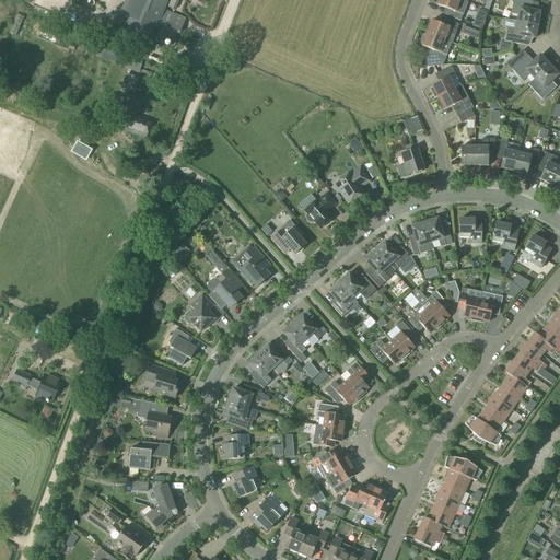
[(125,0),(116,22),(148,34),(147,39),(163,46),(165,42),(174,45),(185,20),(163,11),(166,0),(125,0)]
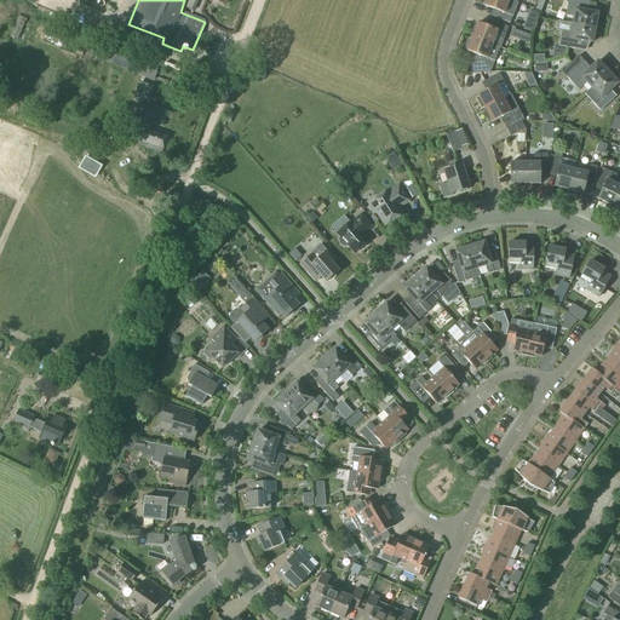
[(509,0),(483,0),(483,3),(484,4),(484,6),(495,10),(493,17),(510,23),(512,16),(517,4),(509,0)]
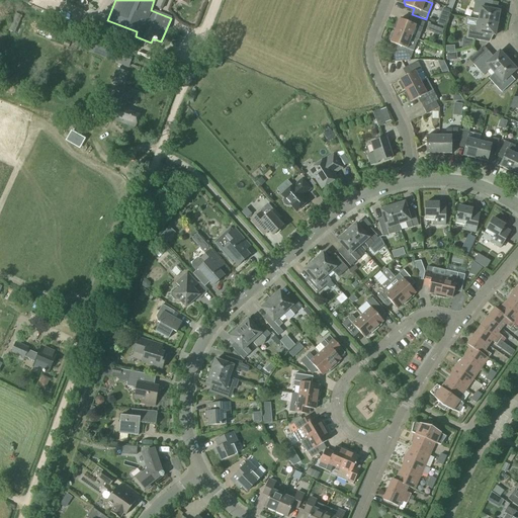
[(449,0),(446,8),(451,10),(455,0),(449,0)]
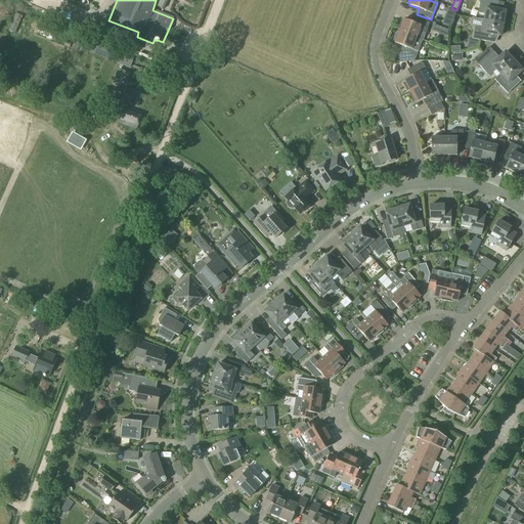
[(485,15),(484,20),(503,24),(505,11),(496,10),(497,2),(487,0),(479,0),(477,13),(485,15)]
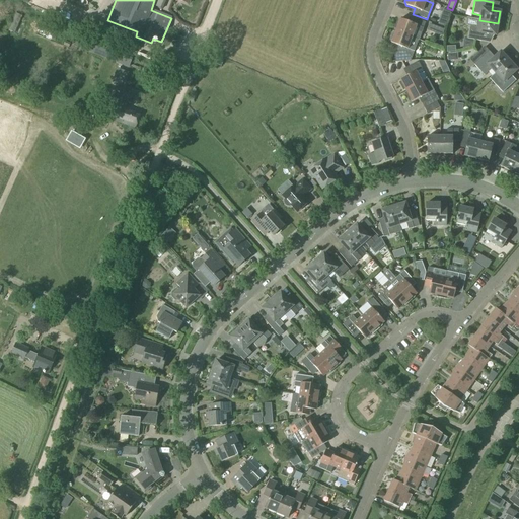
[(60,2),(58,14),(70,16),(72,3),(60,2)]
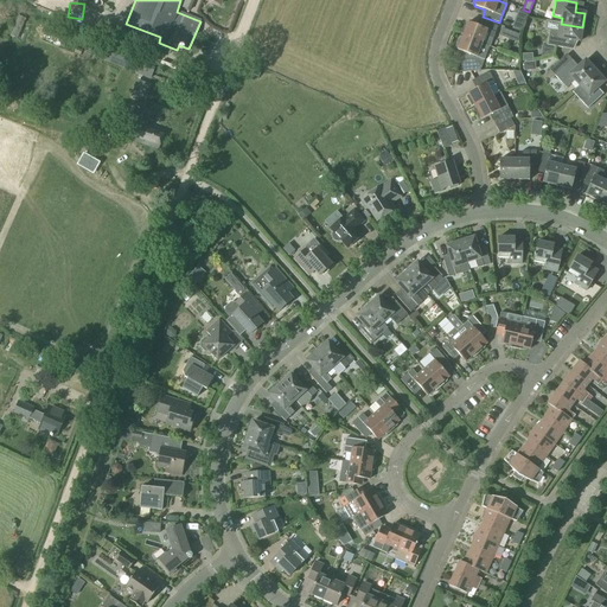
[(462,37),(481,44),(490,48),(492,39),(497,27),(481,20),(479,27),(467,23),(466,25),(465,24),(461,33),(462,34),(462,37)]
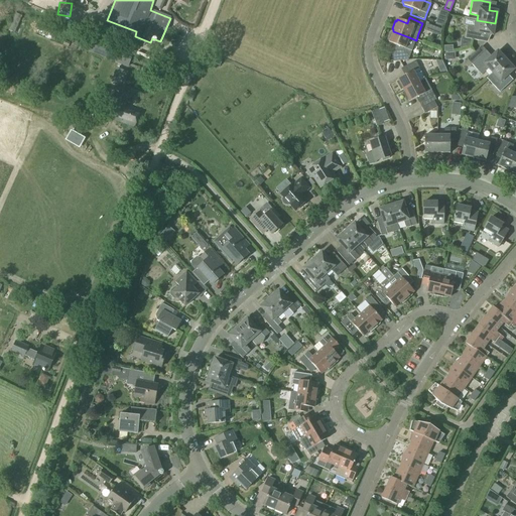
[(437,18),(435,24),(442,26),(444,21),(437,18)]
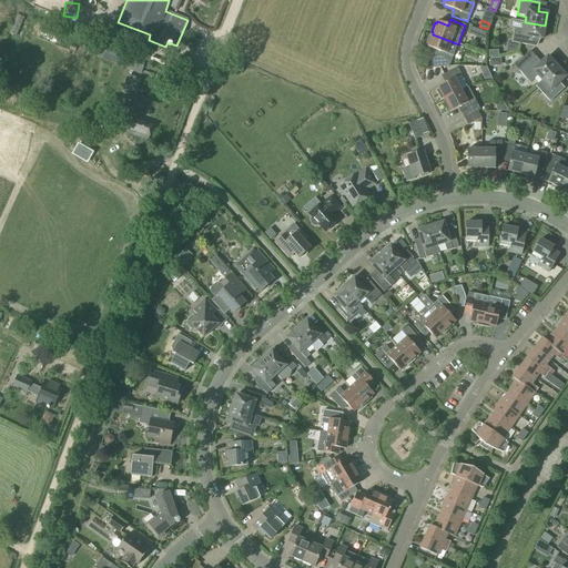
[(545,26),(525,22),(511,20),(510,26),(510,27),(510,28),(511,29),(513,30),(514,30),(515,30),(513,43),(536,47),(539,39),(543,39),(545,26)]
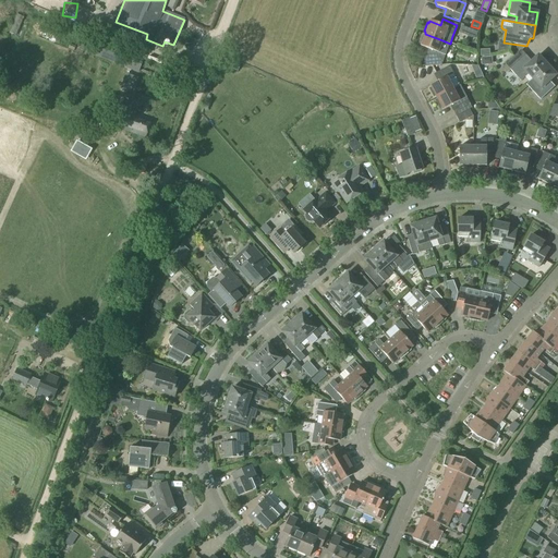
[(443,40),(425,34),(424,36),(422,35),(419,44),(421,44),(420,46),(428,49),(424,60),(425,67),(440,65),(445,56),(450,44),(443,40)]
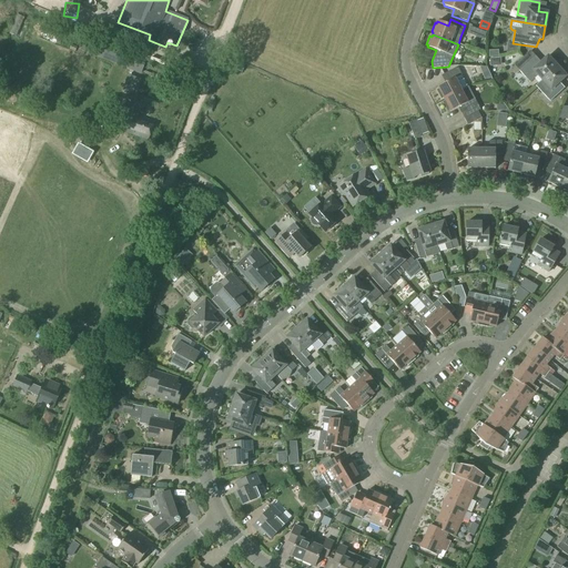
[(111,51),(103,48),(102,48),(94,44),(91,51),(100,54),(108,58),(115,61),(124,64),(127,58),(119,54),(111,51)]
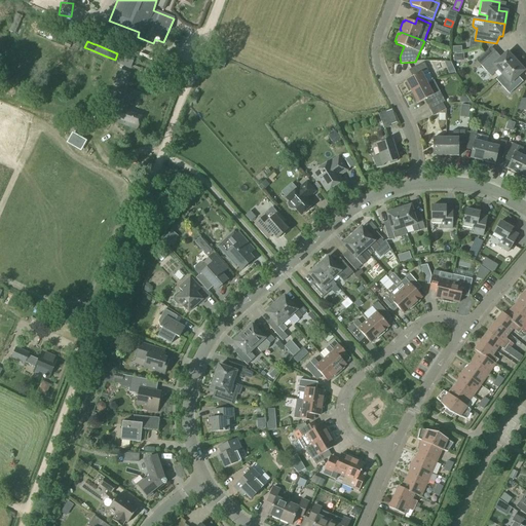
[(501,75),(516,62),(506,52),(499,59),(491,49),(477,62),(490,77),(497,71),(501,75)]
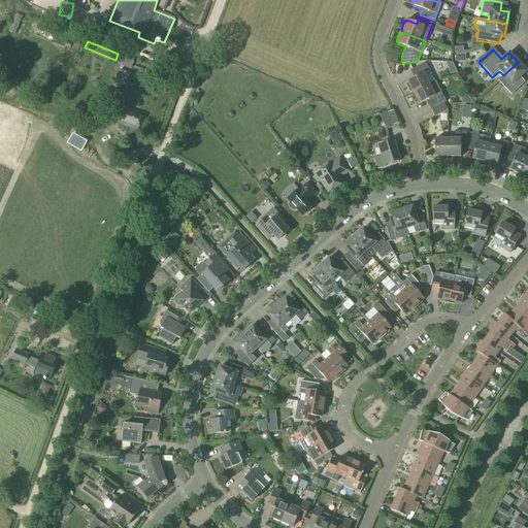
[(123,63),(131,66),(133,60),(126,57),(123,63)]
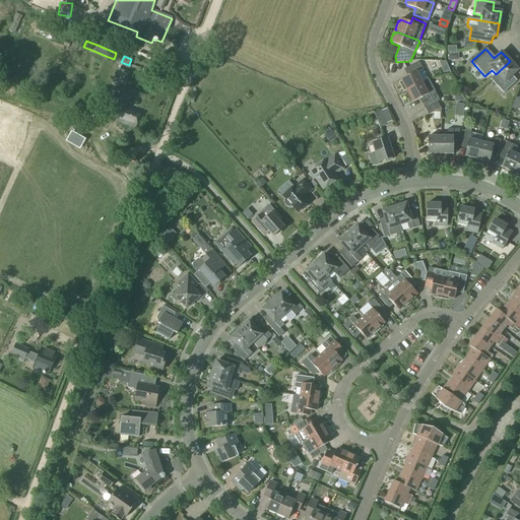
[(510,61),(496,74),(500,78),(495,83),(504,93),(515,82),(510,77),(518,70),(510,61)]
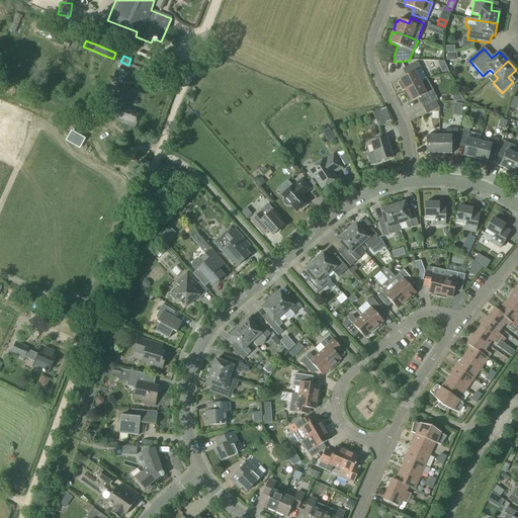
[(404,89),(405,91),(420,83),(415,72),(421,69),(418,63),(415,63),(405,68),(408,75),(399,80),(400,82),(398,83),(402,90),(404,89)]
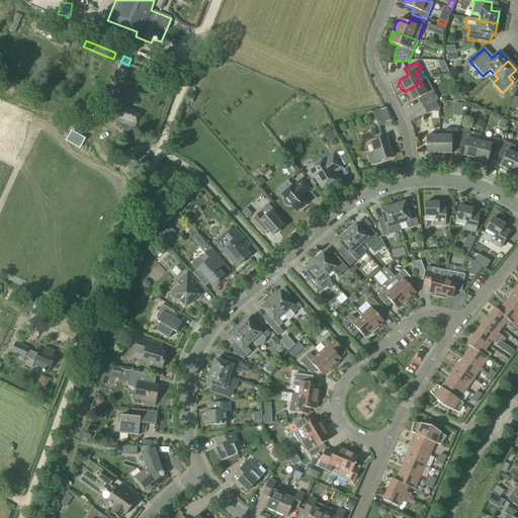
[(427,80),(420,83),(405,91),(406,93),(404,94),(408,101),(410,100),(411,102),(420,97),(423,102),(435,96),(427,80)]
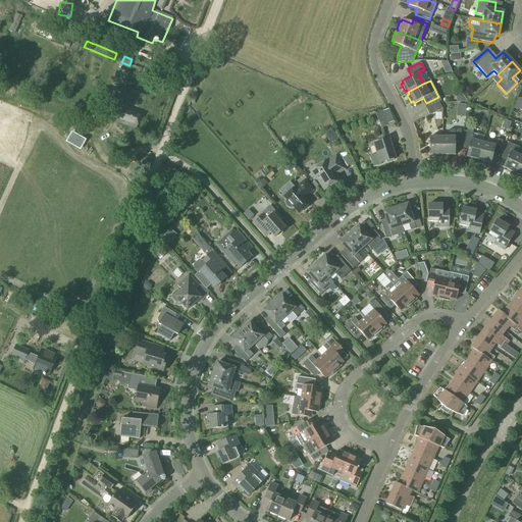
[(430,115),(442,109),(438,102),(426,109),(430,115)]
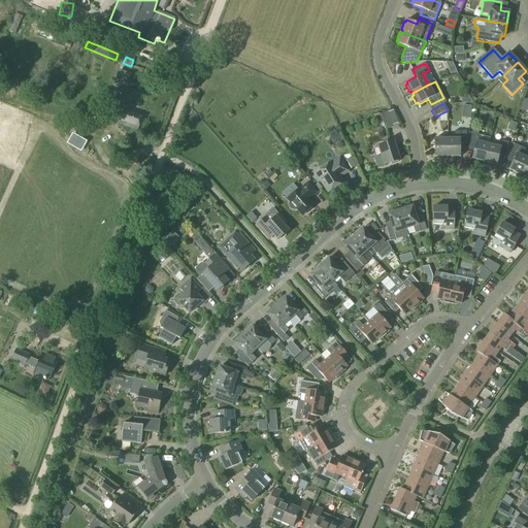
[(117,124),(137,131),(143,114),(123,106),(117,124)]
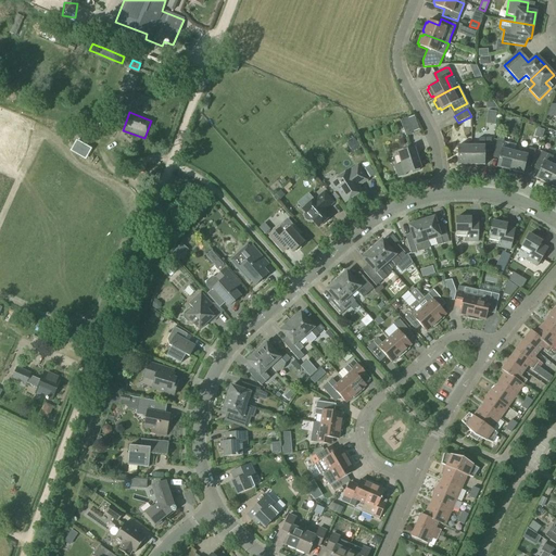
[(400,121),(405,136),(413,133),(407,117),(400,121)]
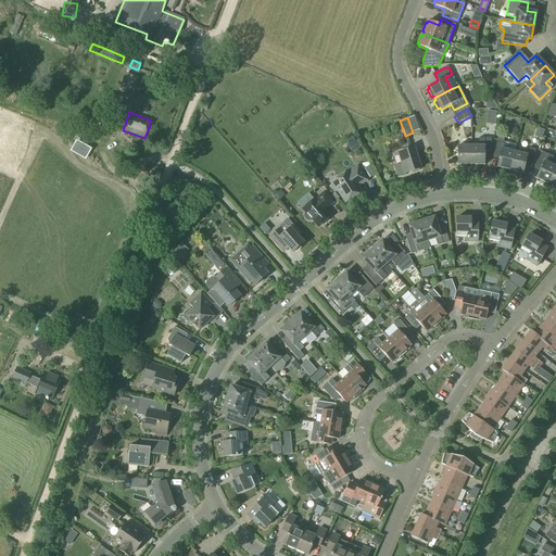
[(470,146),(470,165),(483,165),(484,154),(491,154),(491,138),(478,138),(478,146),(470,146)]
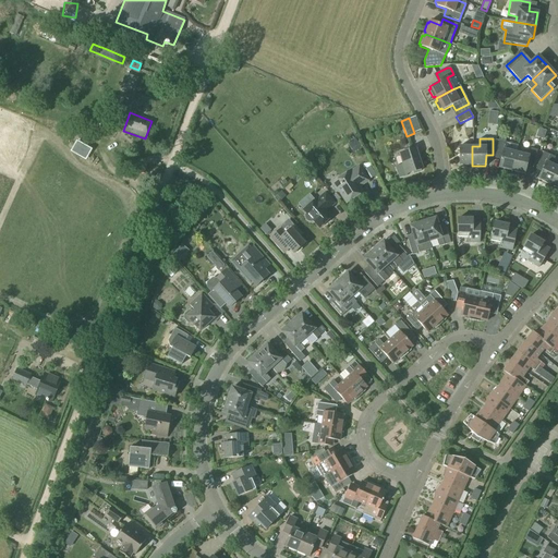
[(347,145),(352,153),(360,148),(354,140),(347,145)]
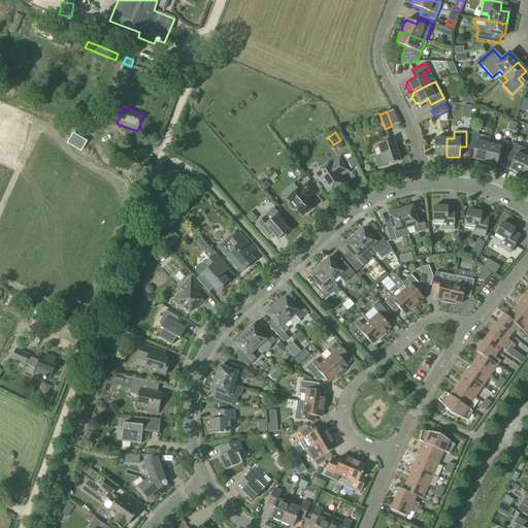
[(471,159),(484,162),(488,144),(476,141),(477,135),(471,133),(468,147),(474,149),(471,159)]
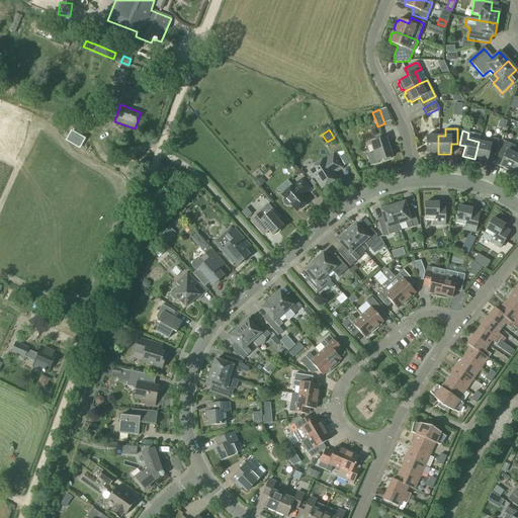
[(426,154),(438,154),(438,136),(426,136),(426,154)]
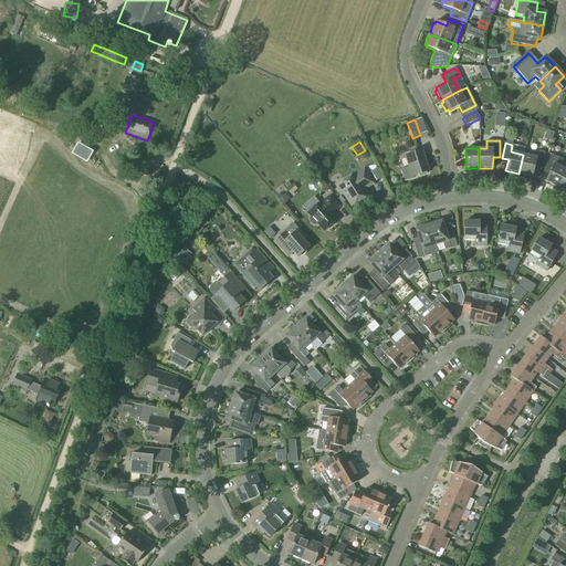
[(427,173),(428,171),(421,150),(405,156),(409,168),(401,170),(405,181),(412,178),(412,177),(419,175),(419,176),(427,174),(427,173)]
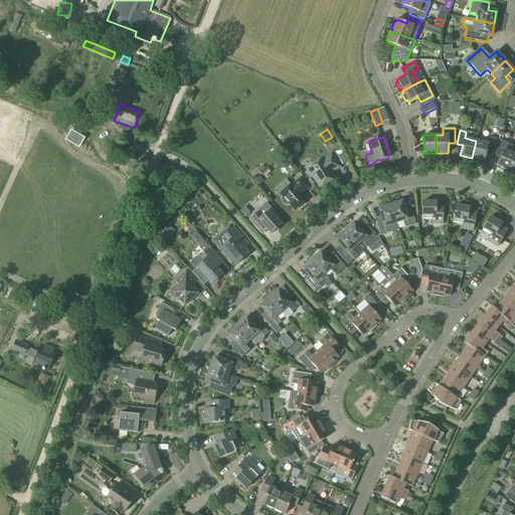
[(476,141),(472,158),(484,161),(487,151),(492,152),(496,139),(490,137),(488,144),(476,141)]
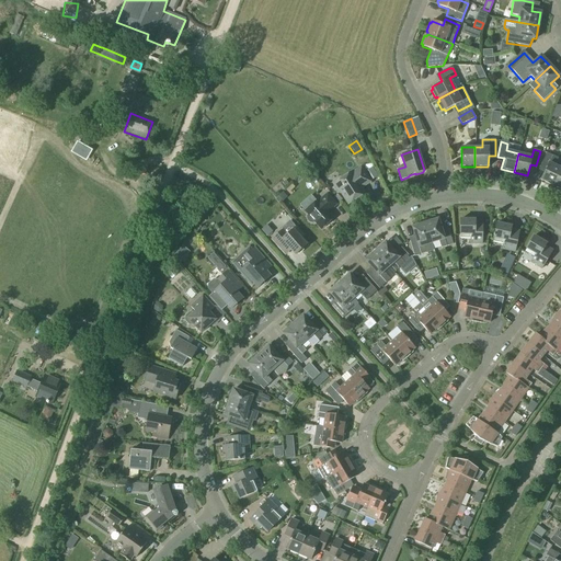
[(540,181),(552,186),(560,168),(554,165),(558,159),(547,153),(539,168),(546,170),(540,181)]
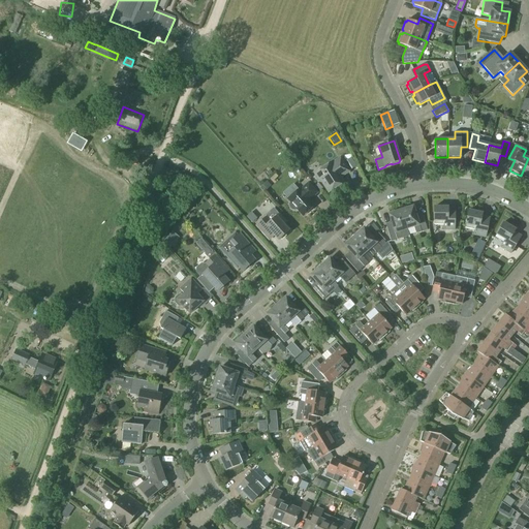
[(314,175),(318,182),(320,181),(328,192),(344,182),(340,177),(348,172),(340,158),(332,163),(331,163),(314,175)]
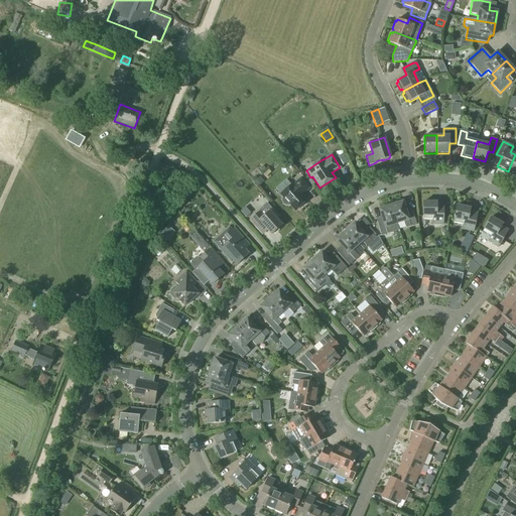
[(280,195),(283,198),(282,199),(282,200),(282,202),(282,203),(283,205),(284,205),(286,206),(287,206),(288,205),(289,205),(295,211),(305,202),(300,196),(309,188),(300,178),(292,186),(291,185),(280,195)]
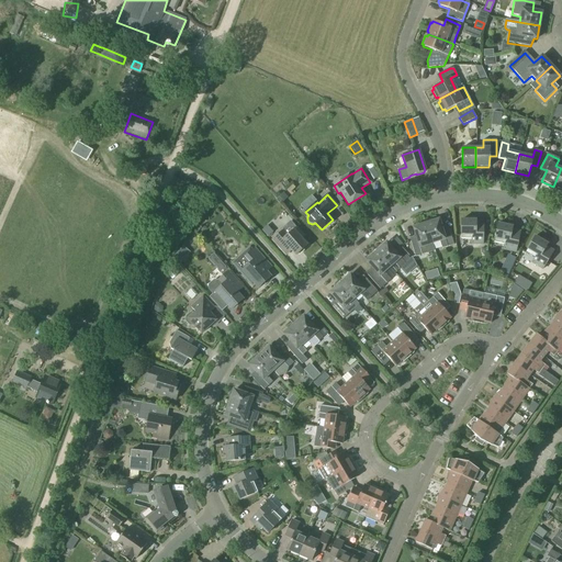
[(283,195),(277,200),(281,204),(287,199),(283,195)]
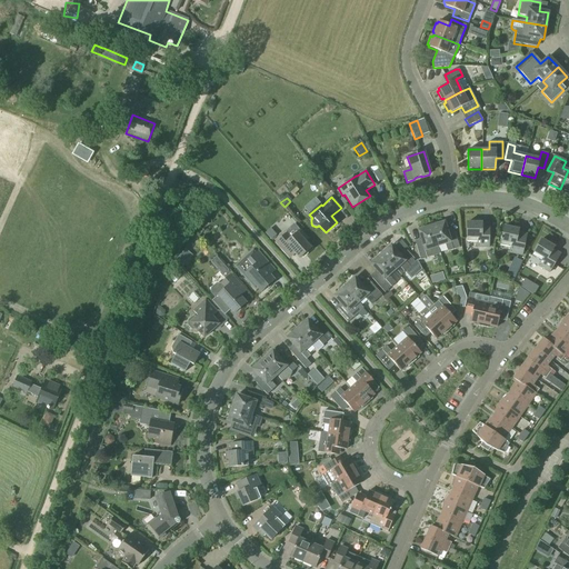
[(466,242),(477,242),(477,248),(489,248),(489,226),(481,226),(481,220),(475,220),(475,222),(467,222),(466,242)]
